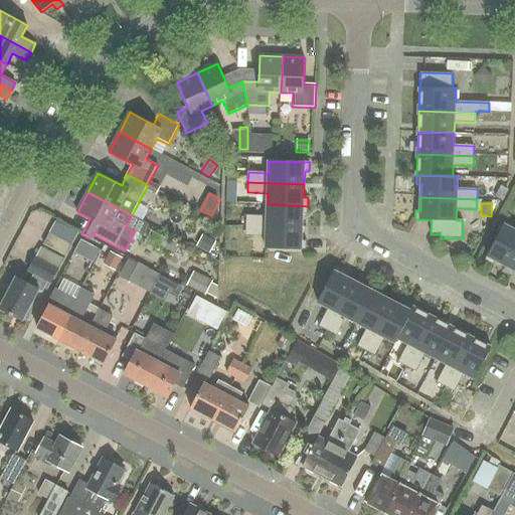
[(246,215),(246,225),(303,227),(303,214),(308,214),(308,206),(268,204),(267,216),(246,215)]
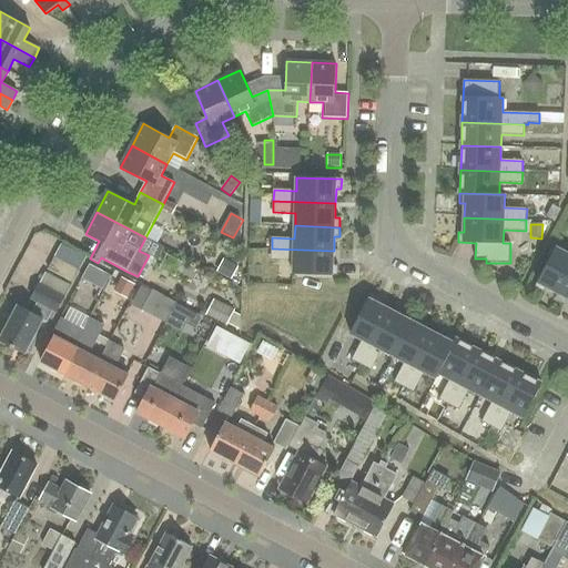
[(85,259),(60,245),(48,271),(72,283),(85,259)]
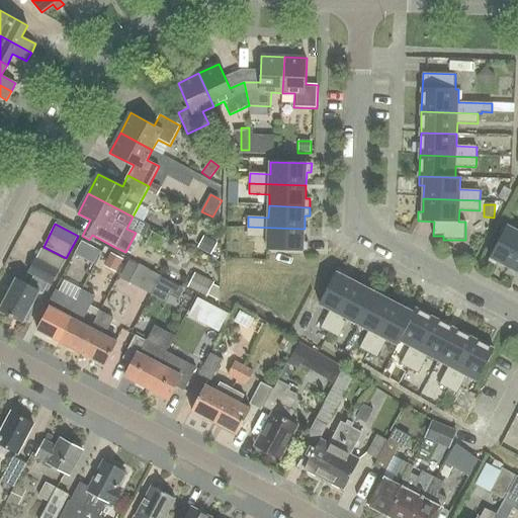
[(507,226),(488,262),(496,266),(498,262),(510,268),(517,253),(517,231),(517,232),(507,226)]
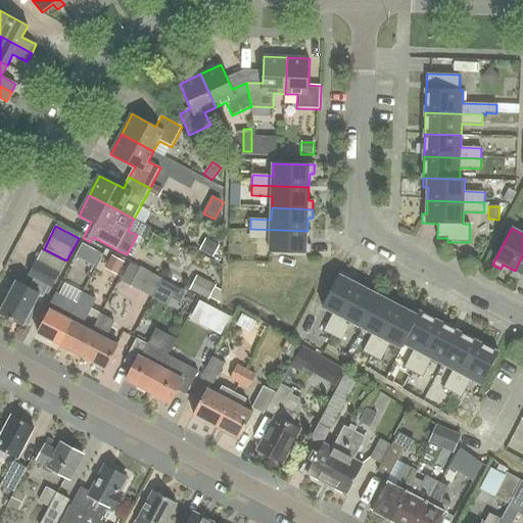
[(250,229),(249,239),(271,240),(270,252),(312,254),(312,244),(306,244),(307,231),(250,229)]
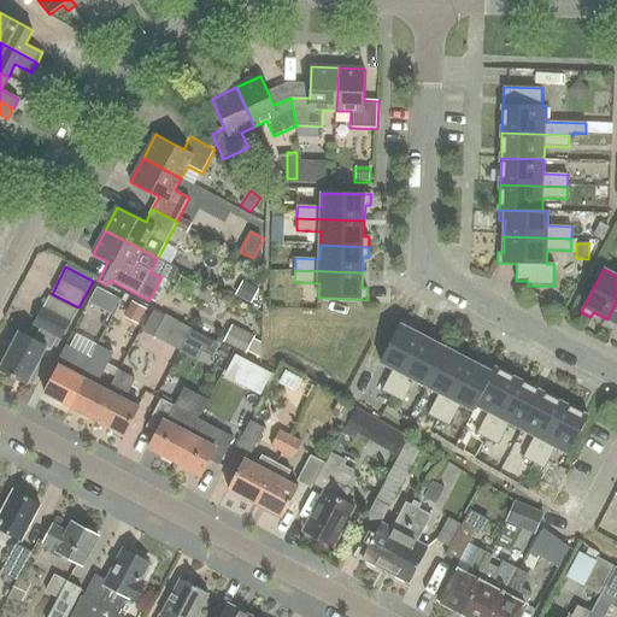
[(97,288),(89,303),(112,315),(119,301),(97,288)]
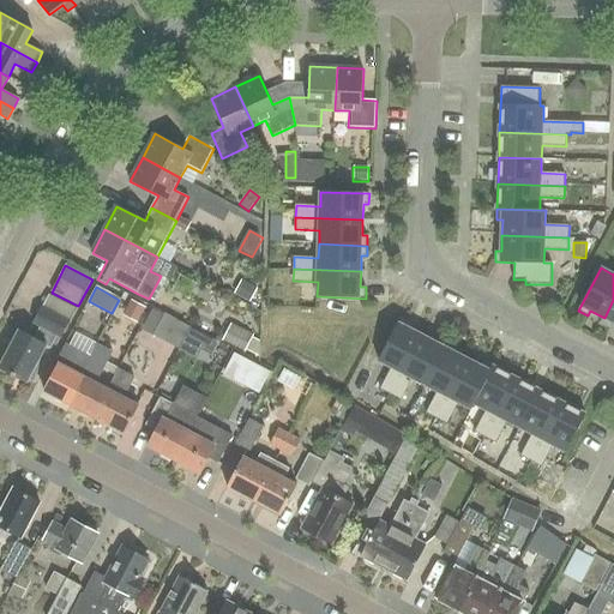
[(132,302),(127,311),(142,318),(146,309),(132,302)]
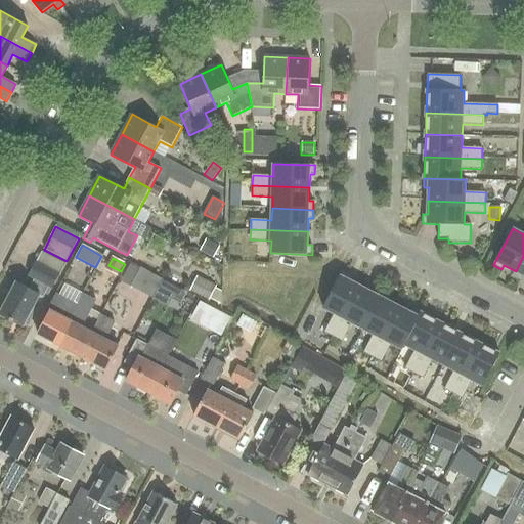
[(37,263),(33,271),(30,275),(36,278),(30,289),(17,282),(1,314),(24,326),(40,296),(44,298),(50,287),(53,289),(59,275),(37,263)]
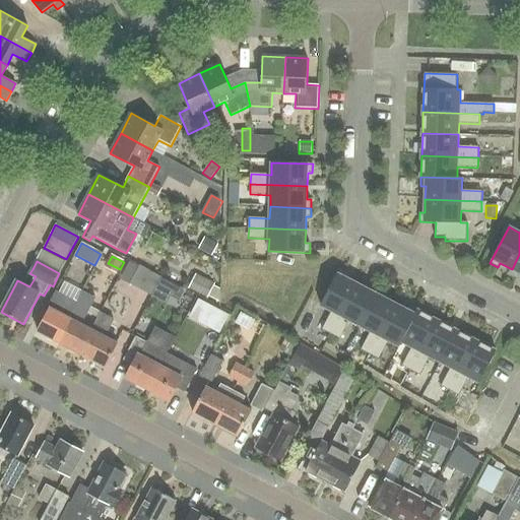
[(152,297),(163,278),(140,266),(131,284),(152,297)]
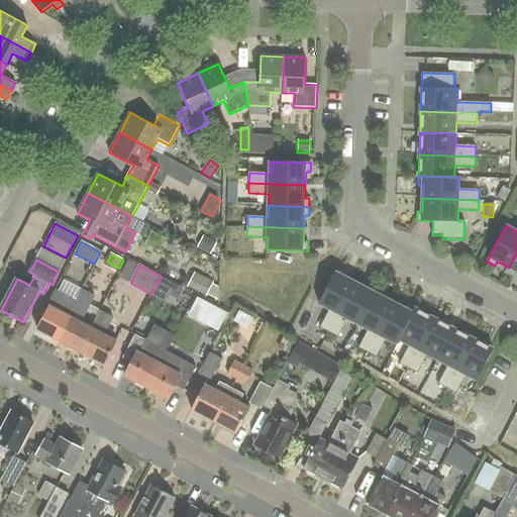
[(320,328),(329,332),(355,283),(343,276),(346,272),(337,268),(328,287),(319,304),(330,310),(320,328)]
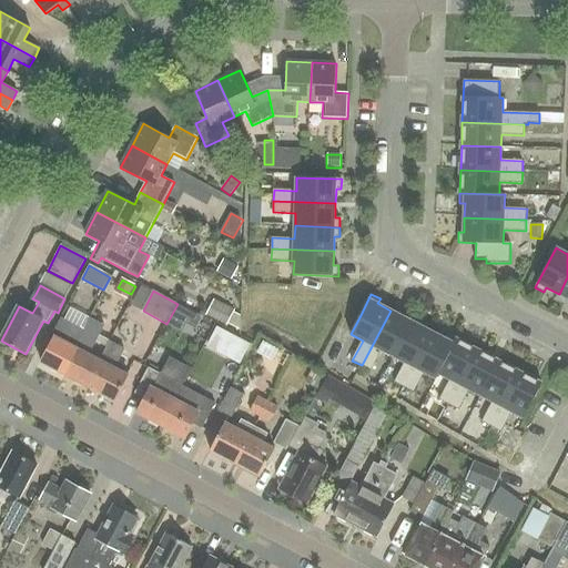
[(236,310),(216,300),(209,315),(229,325),(231,321),(235,324),(240,315),(235,313),(236,310)]
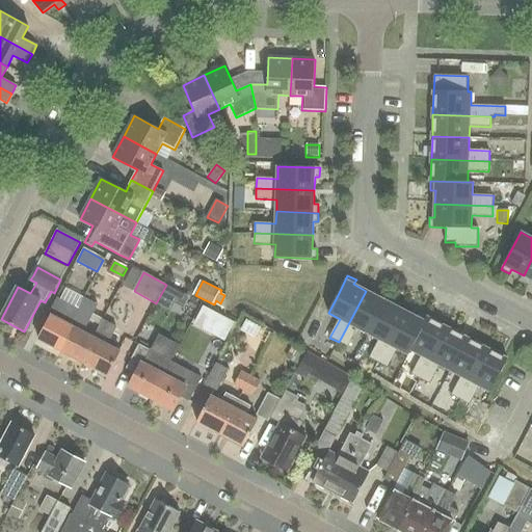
[(166,285),(156,303),(170,311),(180,292),(166,285)]
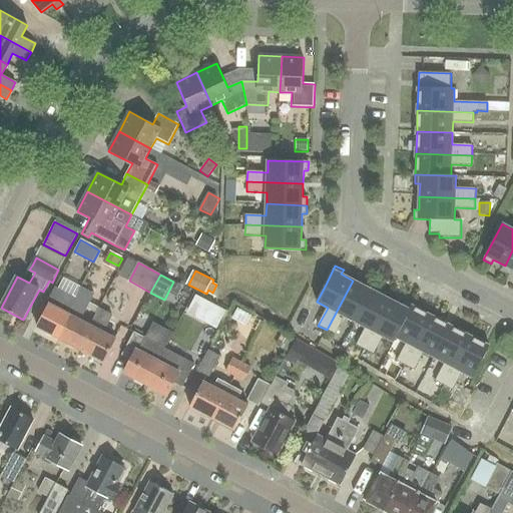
[(353,281),(327,330),(336,335),(345,317),(356,322),(374,286),(367,282),(365,287),(353,281)]
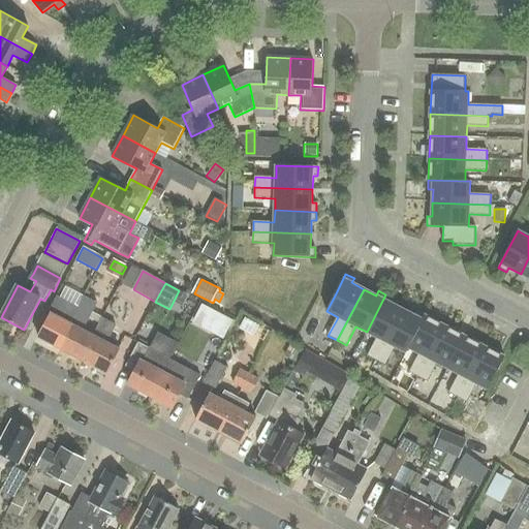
[(385,294),(367,332),(377,338),(368,356),(376,361),(403,310),(392,304),(394,299),(385,294)]
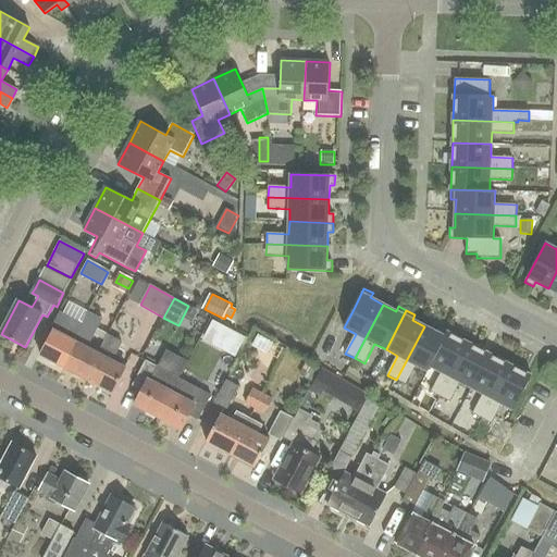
[(74,343),(84,324),(61,311),(51,330),(53,331),(41,355),(66,368),(78,345),(74,343)]
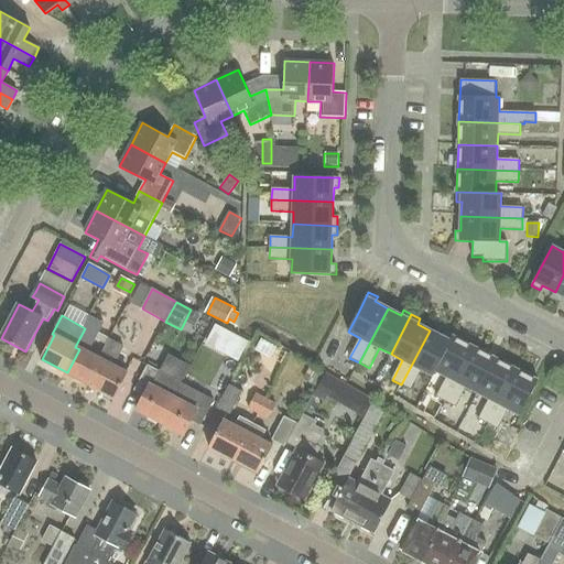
[(111,339),(100,334),(106,324),(91,316),(85,328),(75,347),(79,349),(67,372),(91,384),(105,359),(101,358),(111,339)]
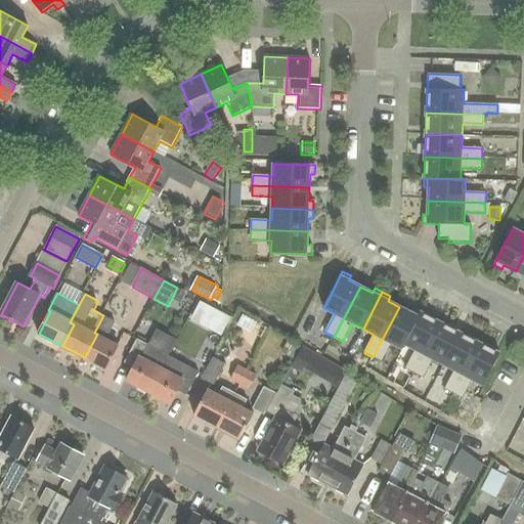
[(200,301),(190,318),(202,324),(211,307),(200,301)]
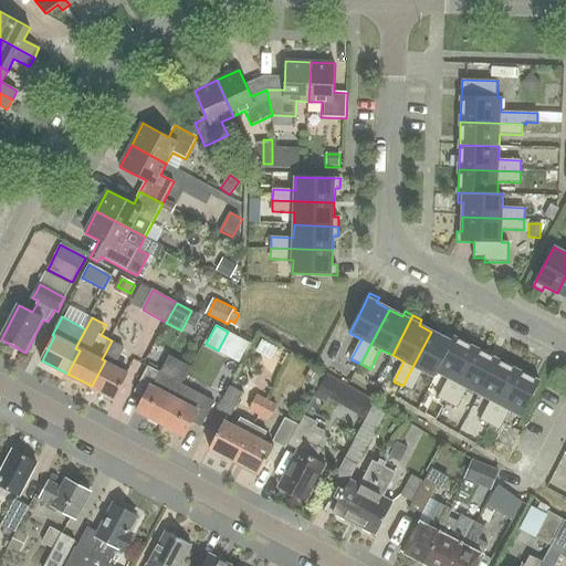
[(431,332),(402,386),(412,391),(423,371),(435,377),(438,373),(456,338),(447,333),(444,338),(431,332)]
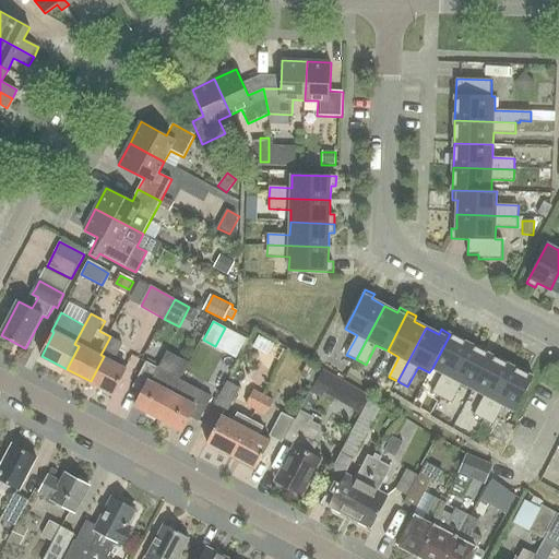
[(450,334),(432,368),(442,373),(432,393),(442,399),(471,344),(450,334)]
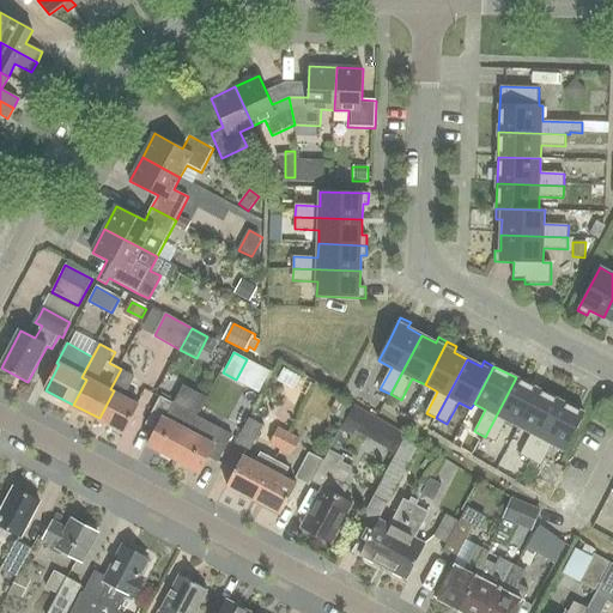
[(127,432),(141,405),(126,396),(135,376),(121,369),(110,389),(114,390),(99,418),(127,432)]
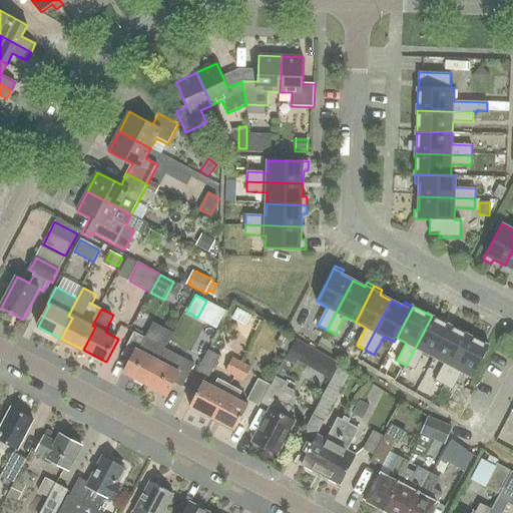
[(432,316),(406,366),(415,371),(424,353),(434,358),(451,326),(432,316)]
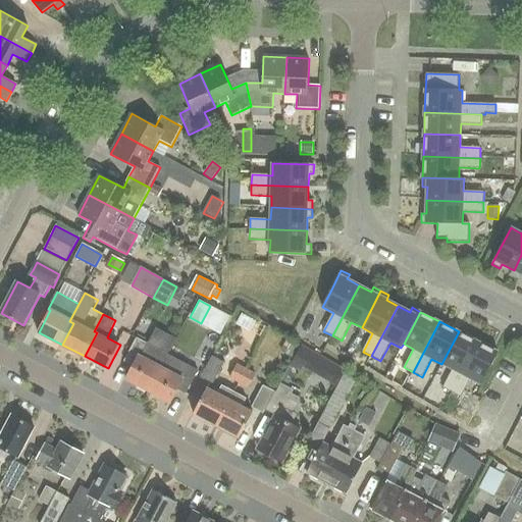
[(459,331),(441,364),(453,369),(442,387),(452,393),(478,342),(459,331)]
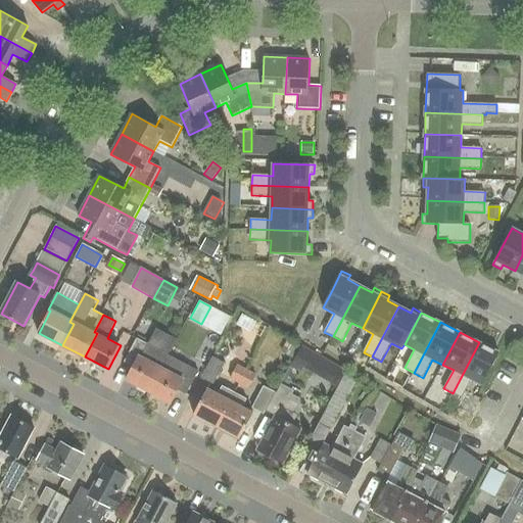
[(169,354),(149,344),(139,339),(126,363),(134,367),(128,380),(149,391),(161,367),(169,354)]
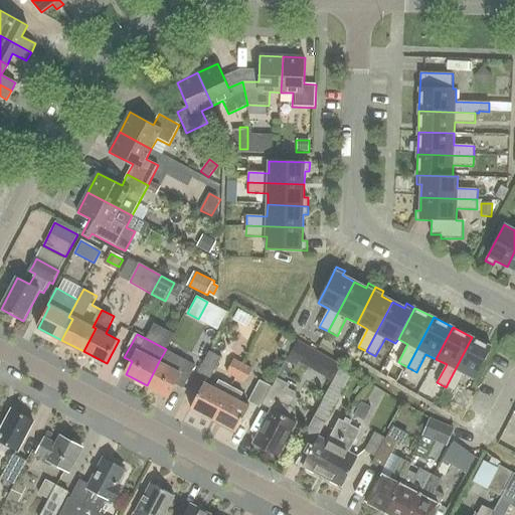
[(472,337),(446,387),(455,392),(464,374),(475,379),(492,348),(472,337)]
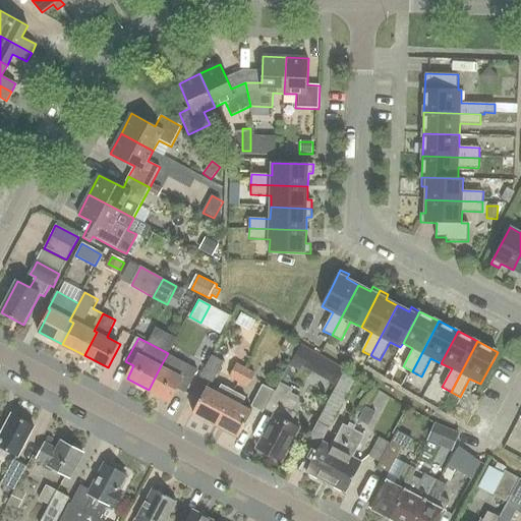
[(323,357),(301,344),(290,363),(298,368),(302,361),(314,369),(323,357)]
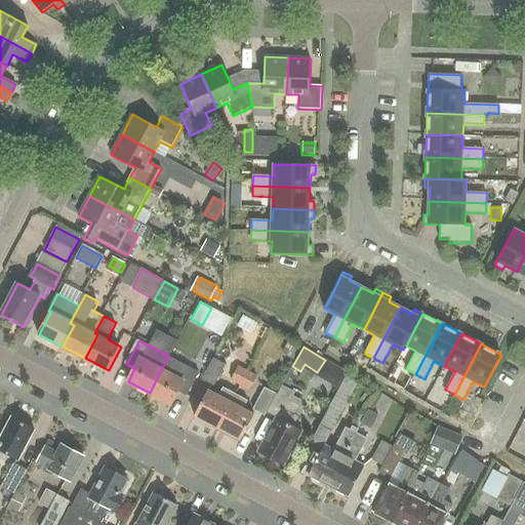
[(214,360),(203,381),(215,388),(227,366),(214,360)]
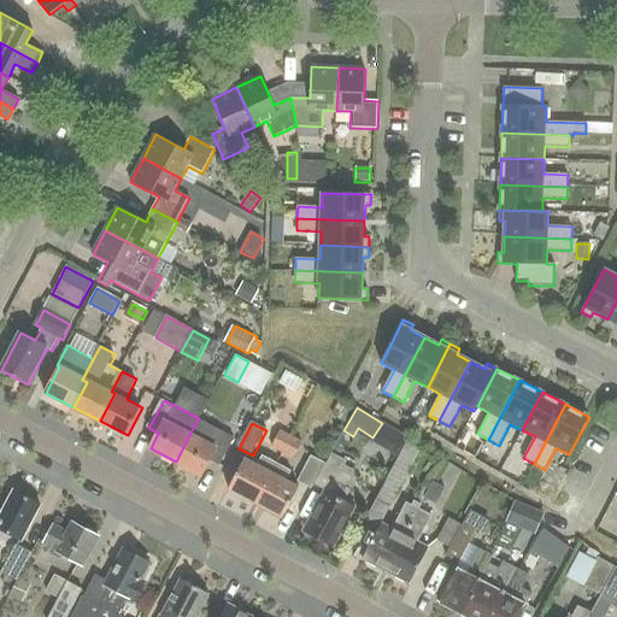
[(283,451),(292,436),(281,430),(274,446),(283,451)]
